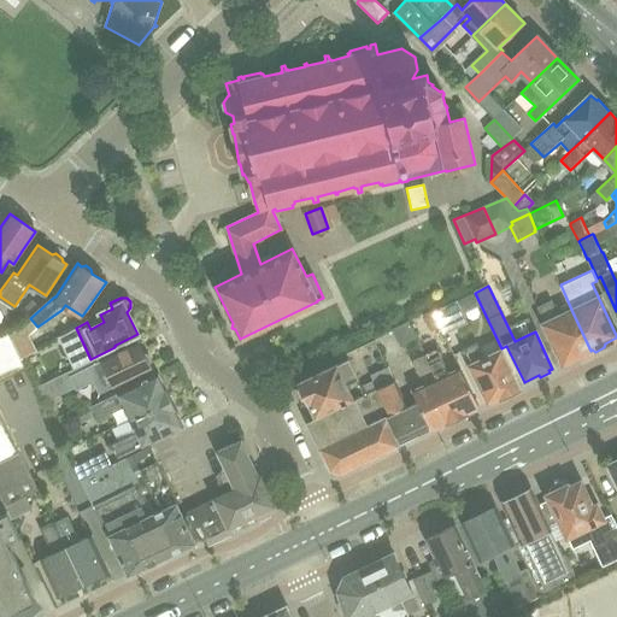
[(457,301),(434,312),(445,336),(468,325),(457,301)]
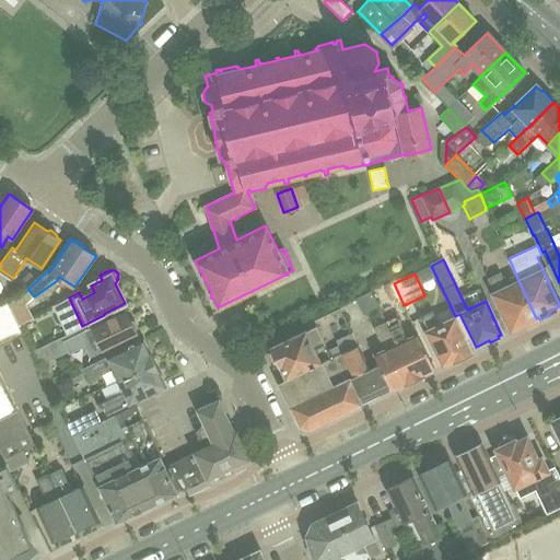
[(536,318),(520,283),(509,289),(501,273),(488,279),(512,329),(522,325),(525,326),(534,323),(534,318),(536,318)]
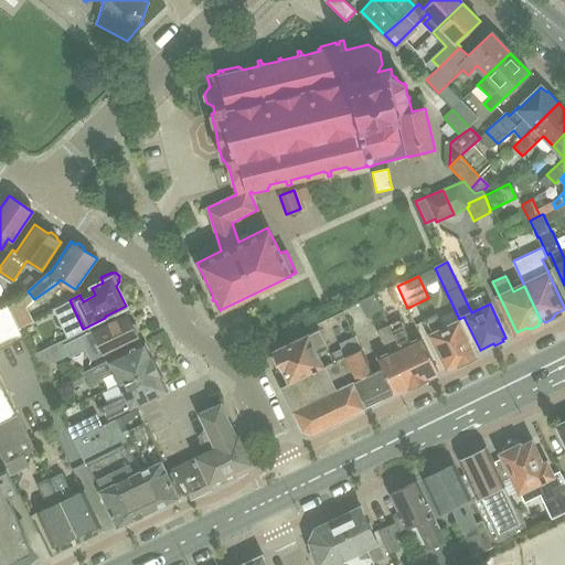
[(395,285),(387,288),(395,304),(403,300),(395,285)]
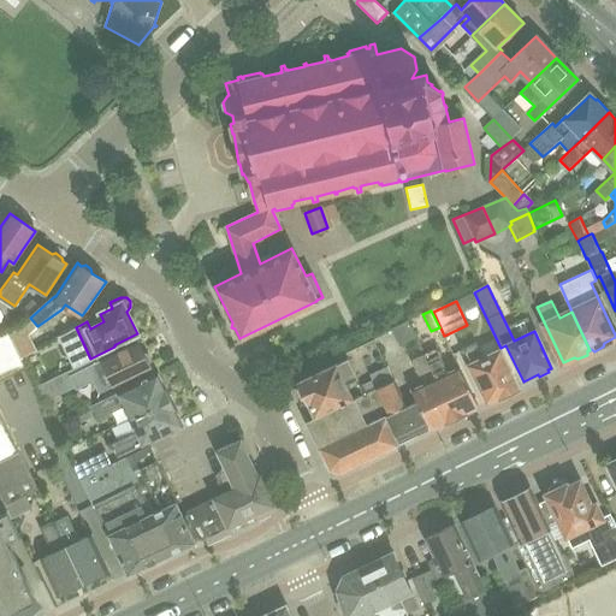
[(416,338),(409,324),(391,332),(398,348),(416,338)]
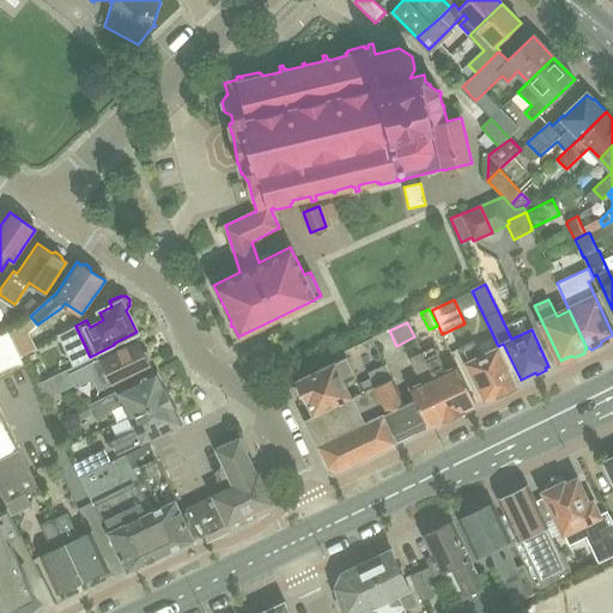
[(23,327),(10,334),(22,357),(35,351),(23,327)]
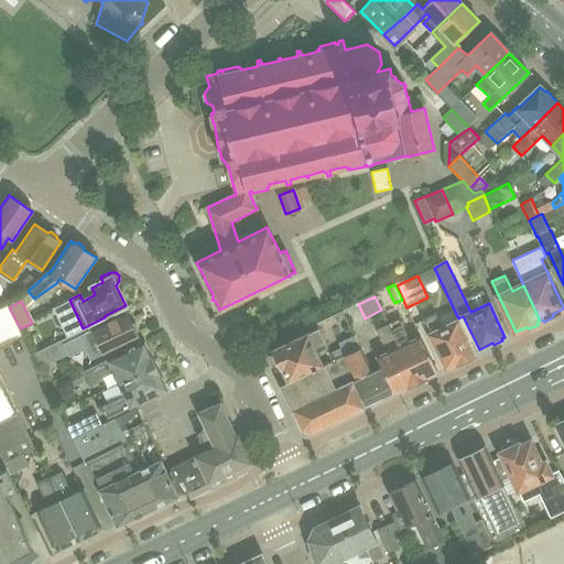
[(0,421),(17,412),(0,378),(0,347),(22,336),(6,303),(0,305),(0,421)]
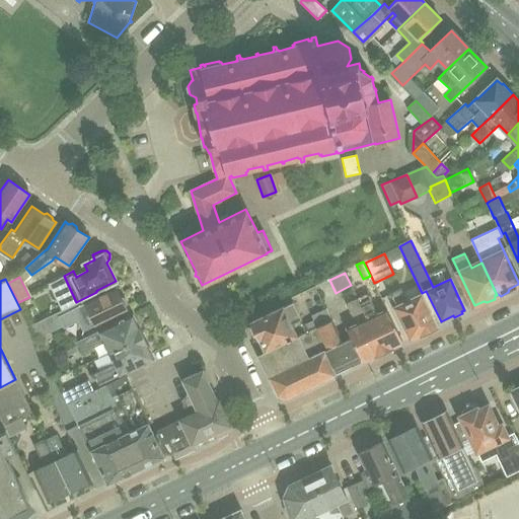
[(127,304),(125,299),(121,298),(117,288),(98,296),(97,294),(84,300),(85,304),(59,317),(64,328),(78,321),(83,331),(127,310),(126,307),(127,304)]
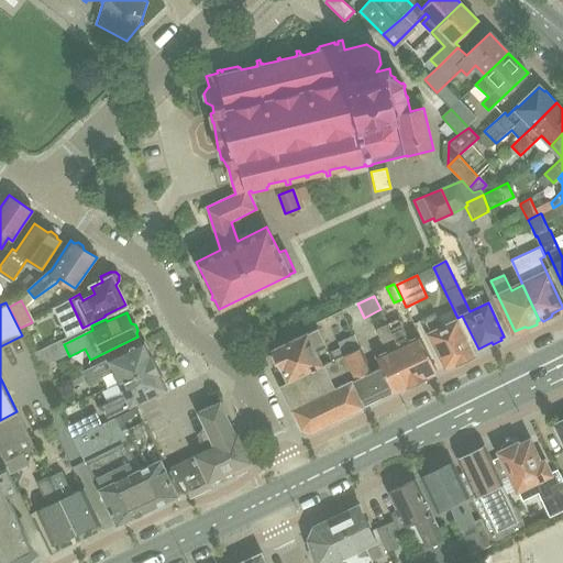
[(421,320),(444,367),(472,354),(455,320),(440,328),(433,315),(421,320)]
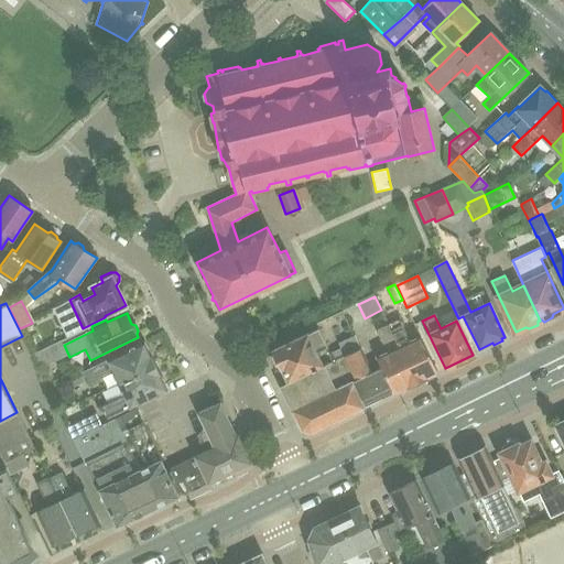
[(389,324),(416,382),(437,372),(421,336),(411,340),(400,318),(389,324)]
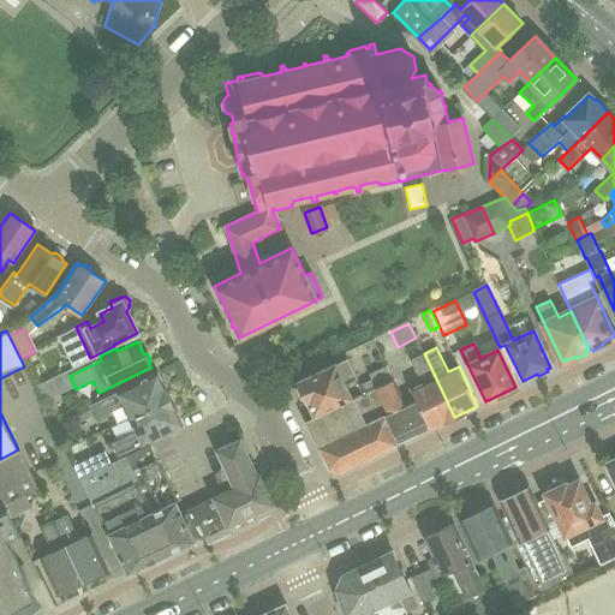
[(422,384),(401,394),(419,433),(454,417),(424,353),(411,360),(422,384)]
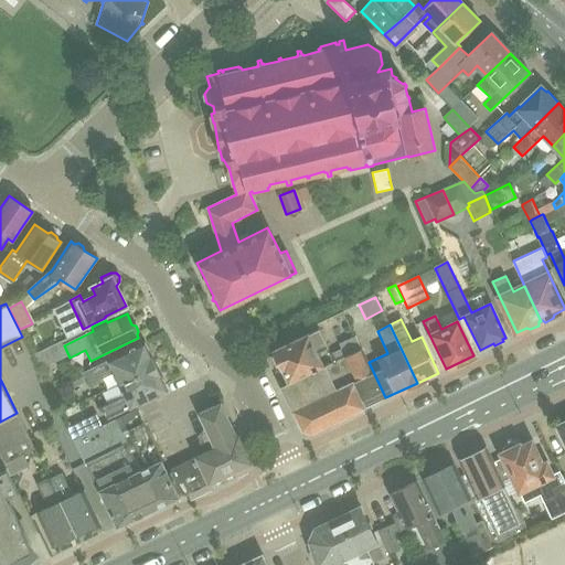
[(289,383),(323,366),(317,353),(328,349),(319,329),(308,336),(307,333),(274,350),(275,353),(273,358),(276,366),(281,368),(289,383)]
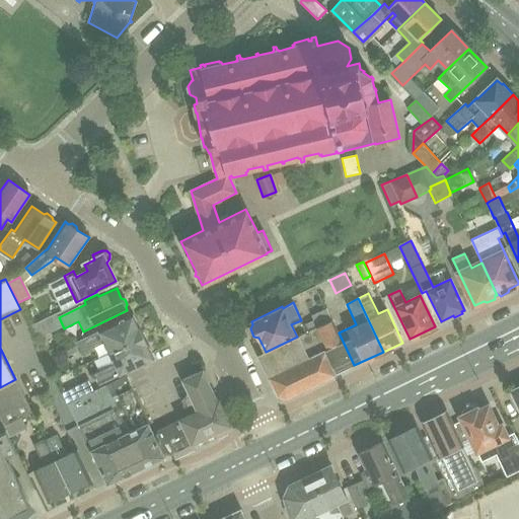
[(311,321),(302,325),(305,332),(314,327),(331,319),(326,309),(309,317),(311,321)]
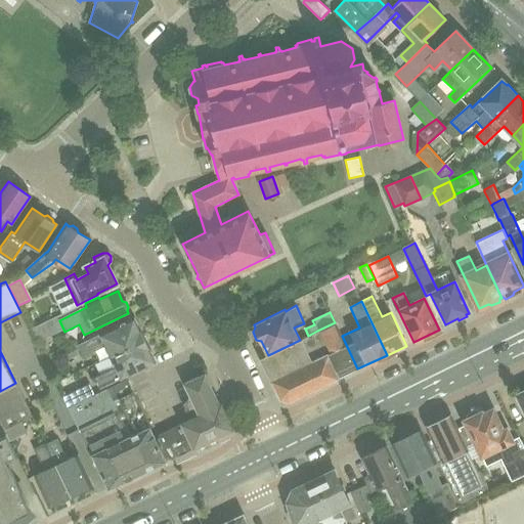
[(111,355),(143,339),(134,318),(79,345),(84,355),(105,345),(111,355)]
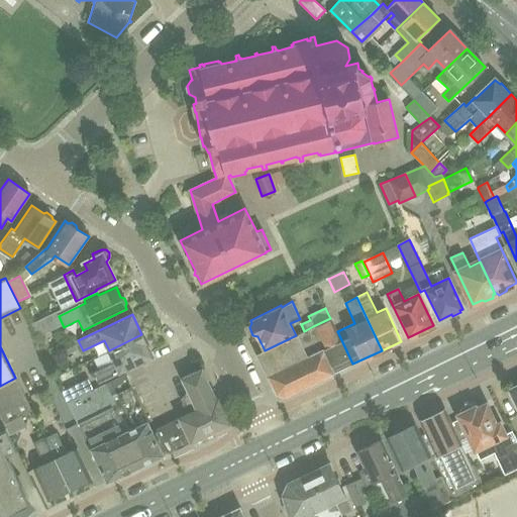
[(296,335),(265,350),(257,353),(277,394),(285,397),(352,364),(337,331),(330,318),(313,326),(323,349),(307,356),(296,335)]
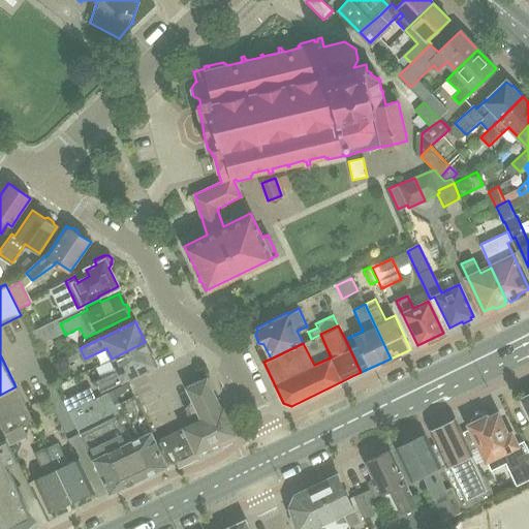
[(101,392),(137,374),(156,365),(145,342),(112,359),(117,371),(96,381),(101,392)]
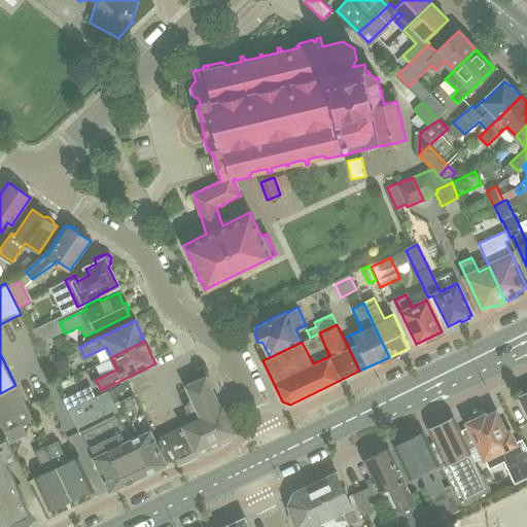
[(62,364),(78,357),(74,347),(58,354),(62,364)]
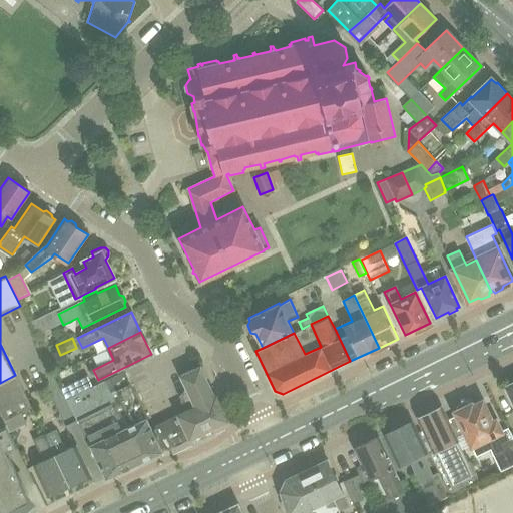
[(156,426),(158,431),(167,449),(222,422),(224,416),(215,398),(200,366),(180,375),(188,393),(179,396),(186,412),(156,426)]
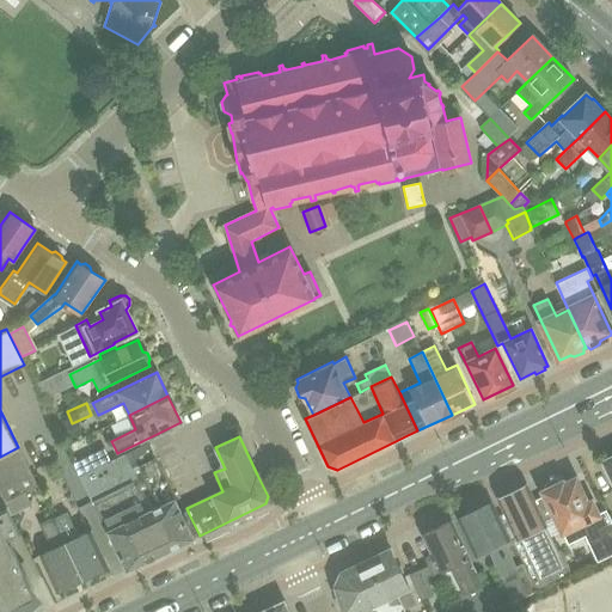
[(108,463),(79,476),(92,502),(133,482),(144,505),(121,515),(123,521),(106,530),(127,570),(195,538),(150,442),(108,463)]
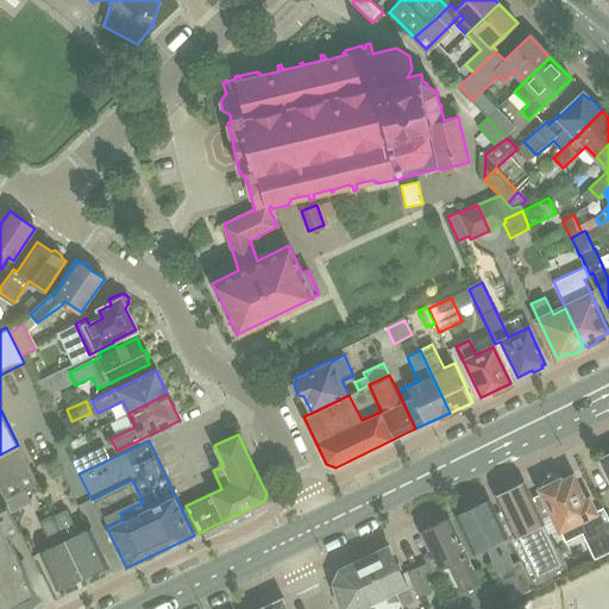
[(19,447),(0,456),(0,488),(12,512),(30,502),(24,491),(38,484),(19,447)]
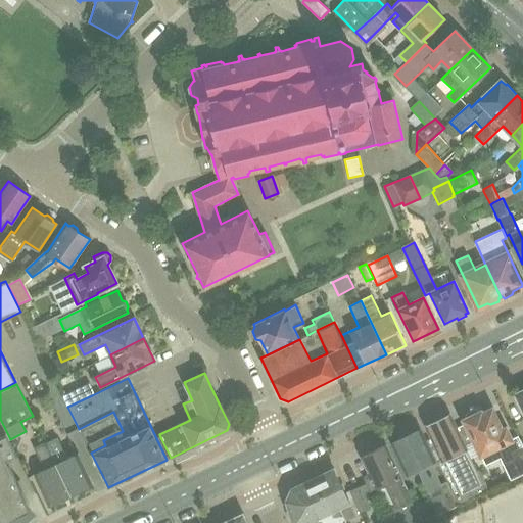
[(67,407),(92,395),(87,384),(62,395),(67,407)]
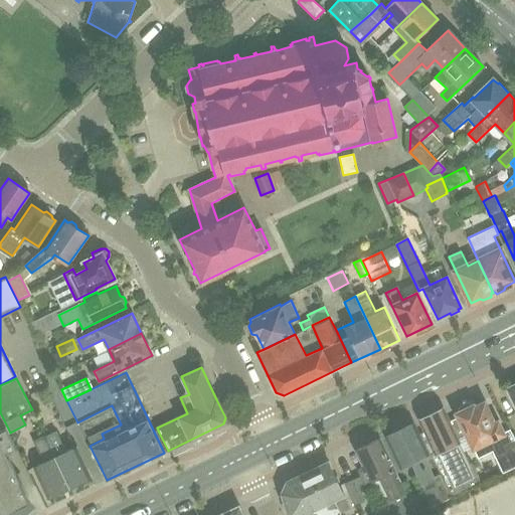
[(494,422),(493,421),(484,403),(474,407),(473,405),(471,406),(467,405),(461,408),(460,412),(457,413),(473,447),(474,447),(478,457),(492,450),(503,473),(514,466),(514,440),(510,428),(502,432),(497,421),(494,422)]
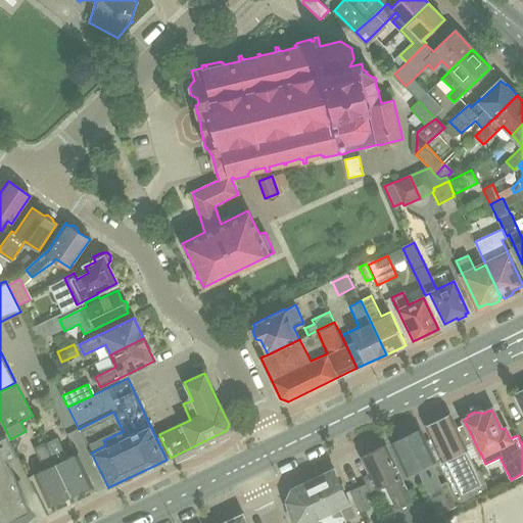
[(449,414),(425,426),(440,460),(437,461),(446,482),(458,505),(488,490),(478,469),(476,469),(449,414)]
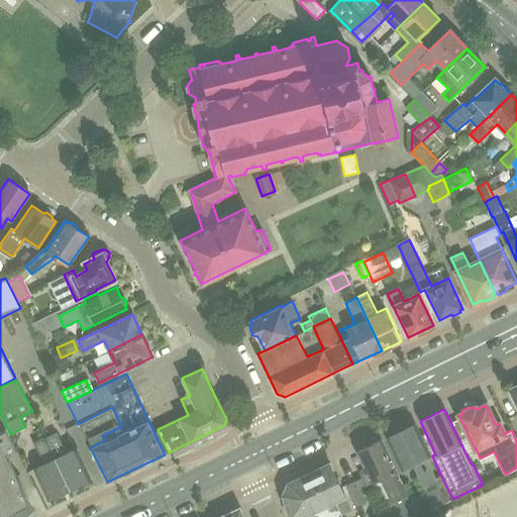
[(415,424),(387,437),(402,469),(412,463),(433,508),(452,499),(441,477),(435,480),(425,457),(430,455),(415,424)]
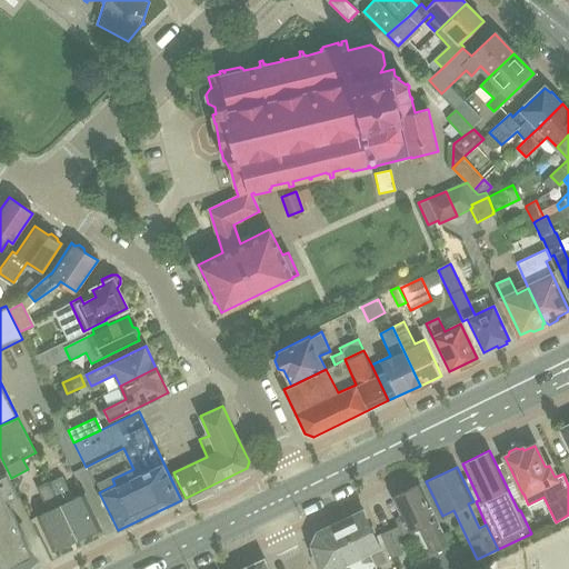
[(0,568),(10,563),(15,568),(20,568),(35,557),(31,553),(32,552),(20,528),(7,498),(17,493),(7,471),(0,473),(0,568)]
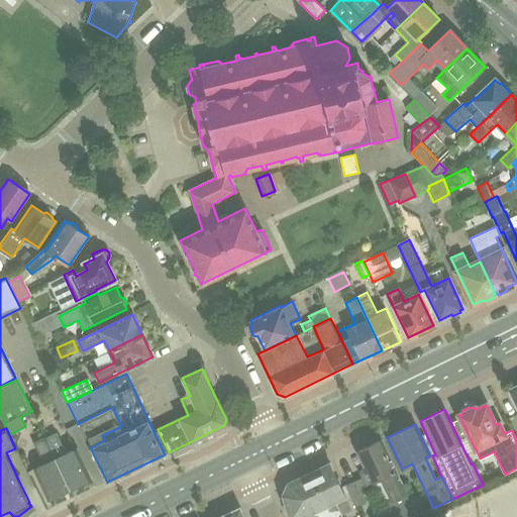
[(46,438),(71,489),(91,480),(77,448),(67,453),(57,433),(46,438)]
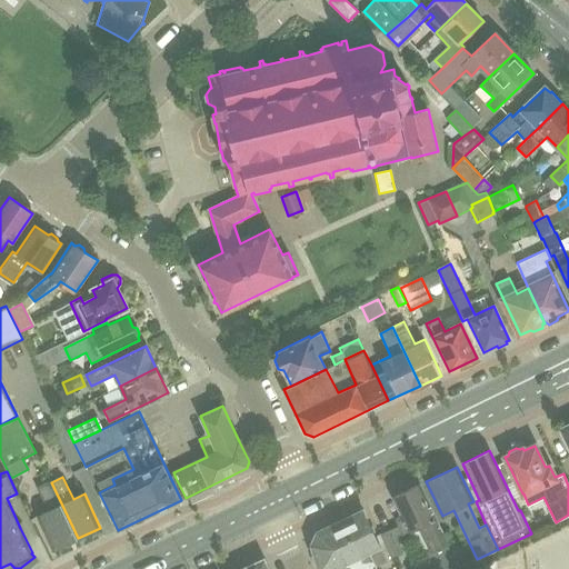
[(53,550),(78,538),(51,482),(38,488),(49,510),(38,516),(53,550)]
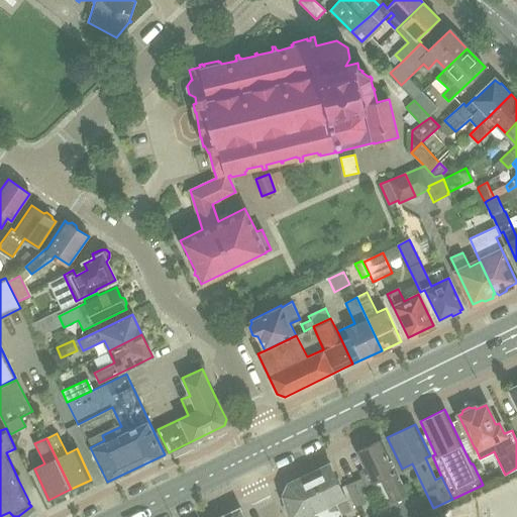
[(407,495),(390,458),(381,440),(356,451),(365,469),(359,472),(366,485),(380,479),(397,516),(414,516),(417,516),(407,495)]
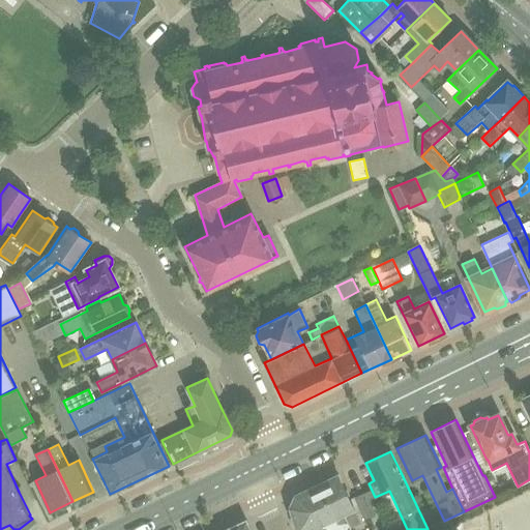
[(353,508),(340,478),(336,477),(318,486),(333,518),(339,529),(347,529),(349,529),(342,513),(353,508)]
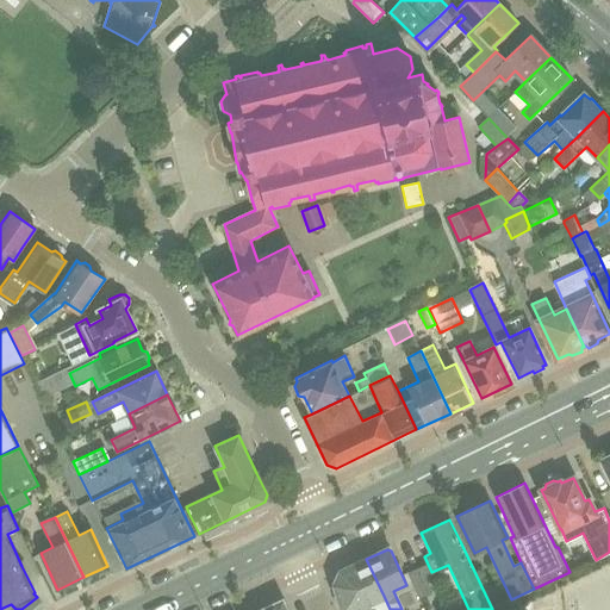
[(402,609),(399,609),(390,609),(384,596),(366,559),(349,567),(340,573),(341,576),(338,580),(335,582),(338,595),(343,609),(402,609)]
